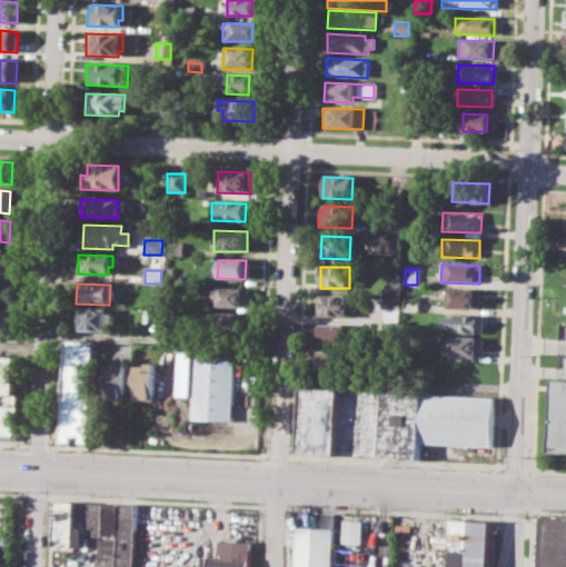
[(211,289),(246,290),(245,309),(217,308),(217,302),(211,301),(211,289)]
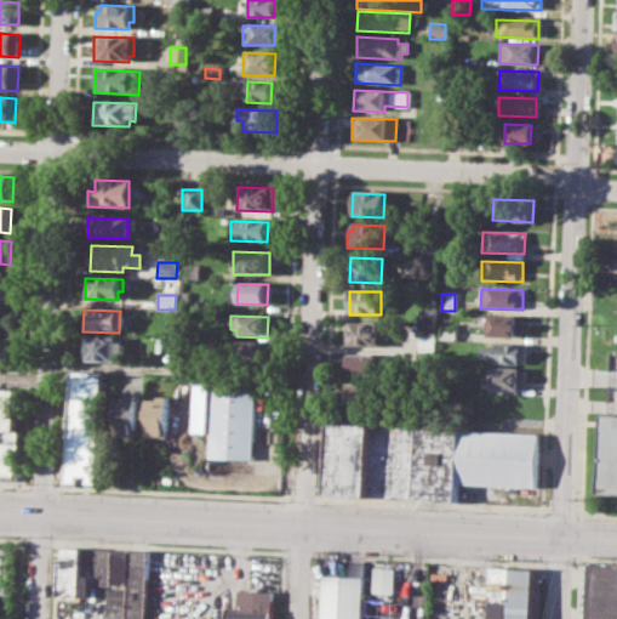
[(484,317),(523,318),(521,338),(489,338),(489,329),(484,329),(484,317)]
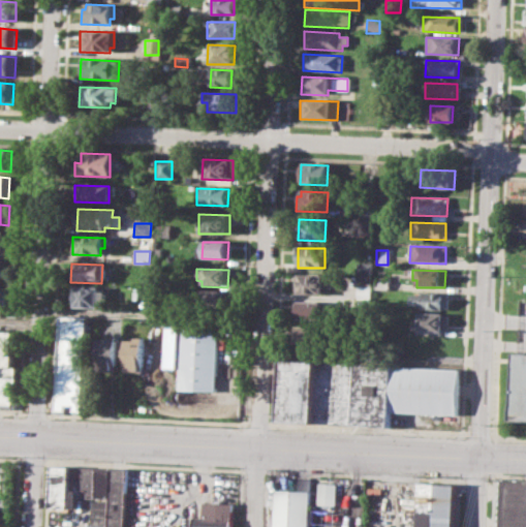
[(297,275),(332,276),(331,290),(321,289),(321,295),(296,293),(297,275)]
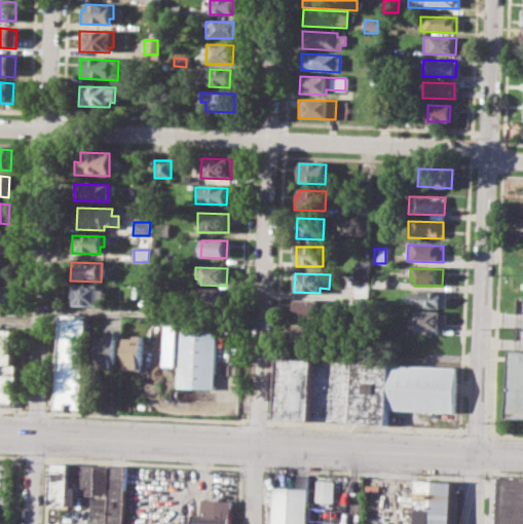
[(69,287),(98,287),(98,304),(69,304),(69,287)]
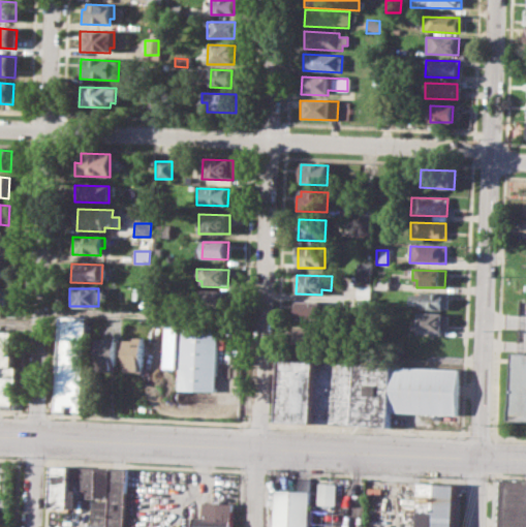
[(200,291),(227,292),(227,309),(199,309),(200,291)]
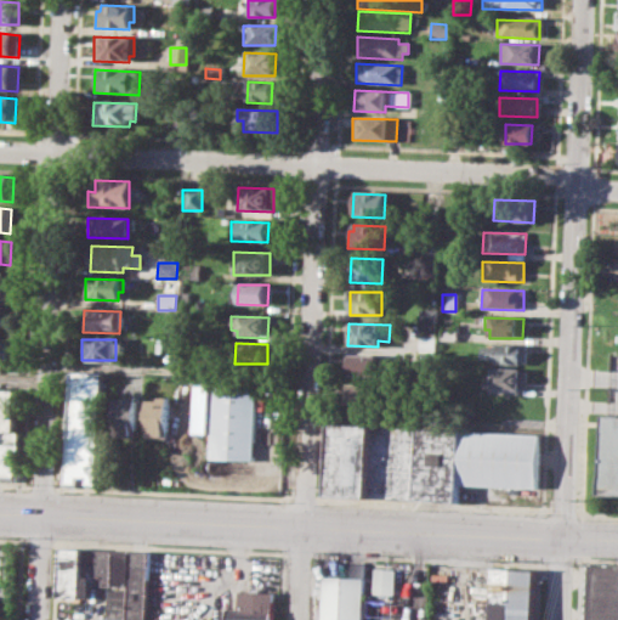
[(495,344),(525,345),(525,366),(494,366),(494,361),(482,360),(482,349),(495,349),(495,344)]
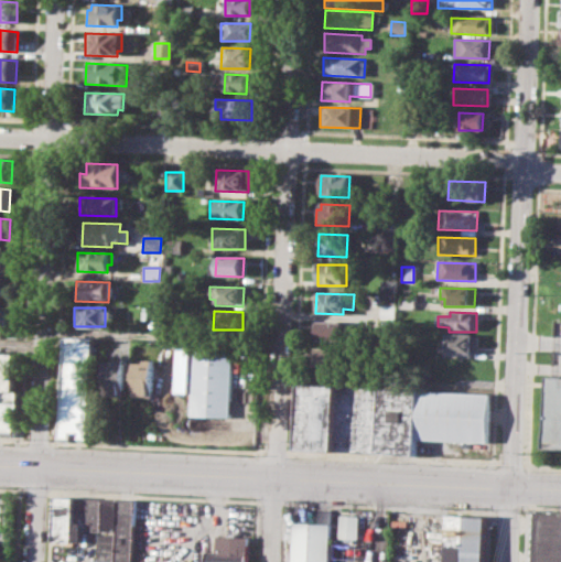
[(316,322),(342,322),(342,342),(315,342),(316,322)]
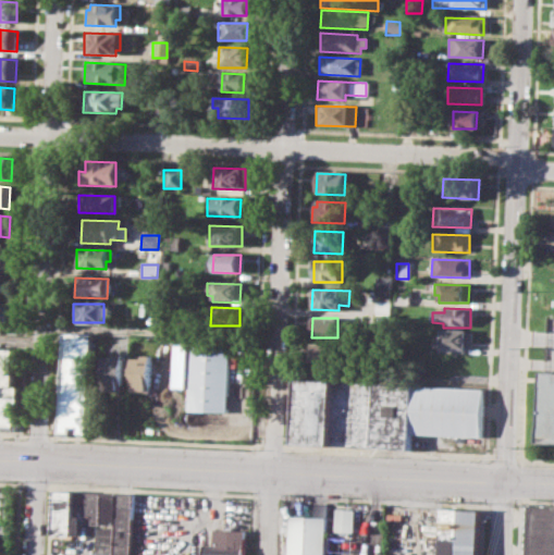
[(441,331),(470,331),(470,350),(434,349),(434,335),(441,335),(441,331)]
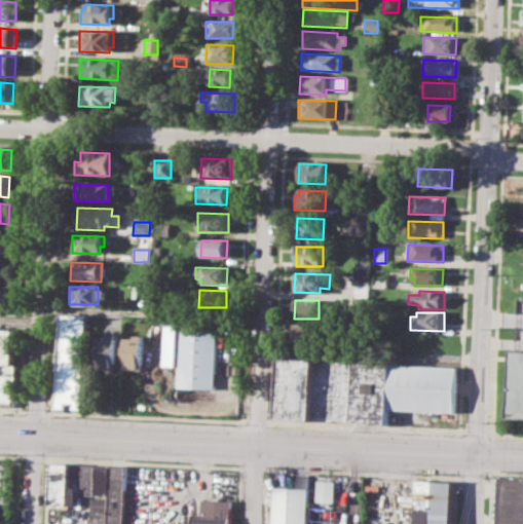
[(59,319),(85,320),(83,410),(55,409),(59,319)]
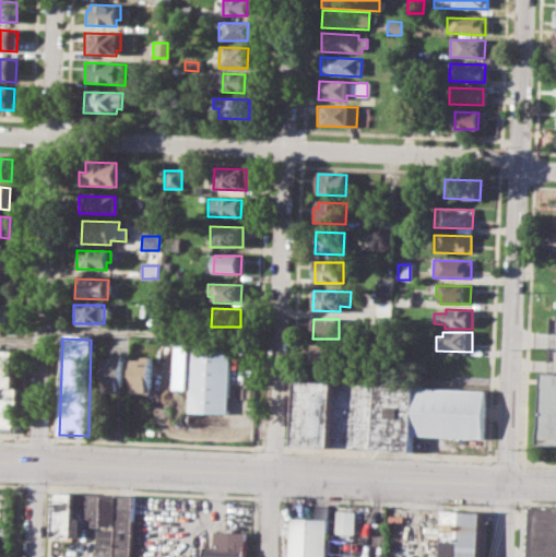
[(312,346),(339,347),(338,365),(311,365),(312,346)]
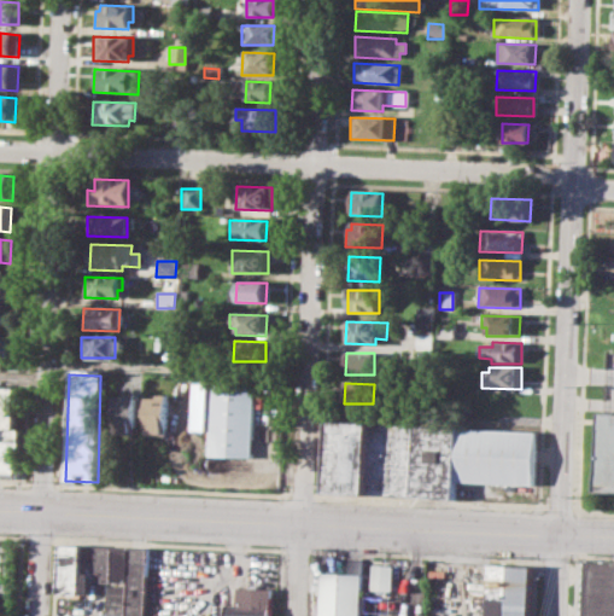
[(0,387),(21,388),(17,480),(0,478),(0,387)]
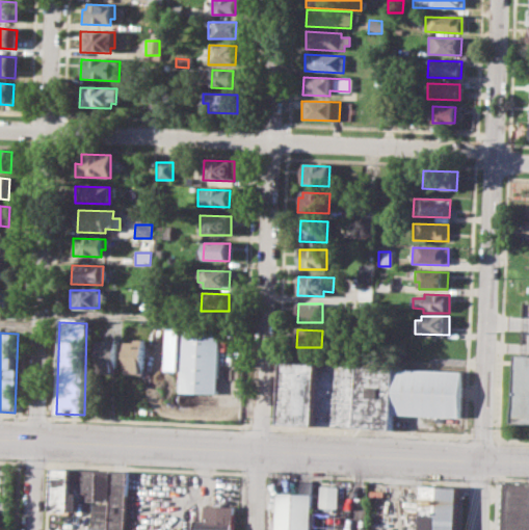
[(178,394),(215,396),(217,334),(179,333),(178,394)]
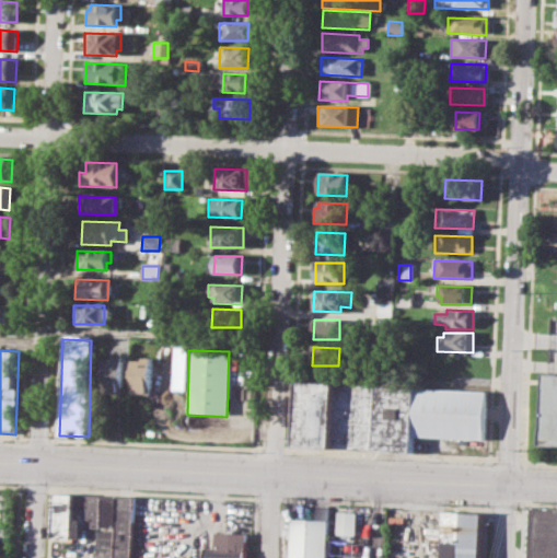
[(104,359),(122,360),(120,395),(103,394),(104,359)]
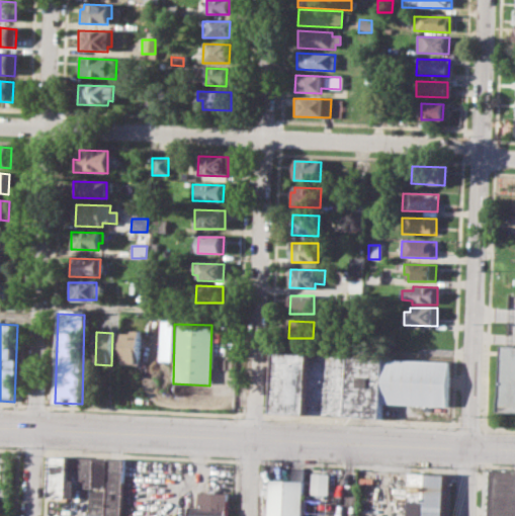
[(121,333),(140,333),(140,366),(120,366),(121,333)]
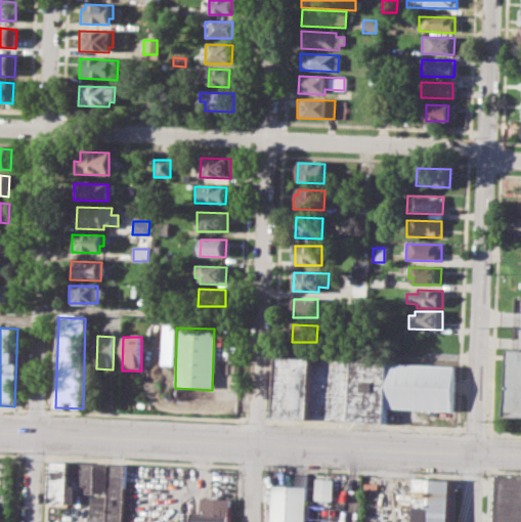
[(508,350),(520,350),(520,418),(506,418),(508,350)]
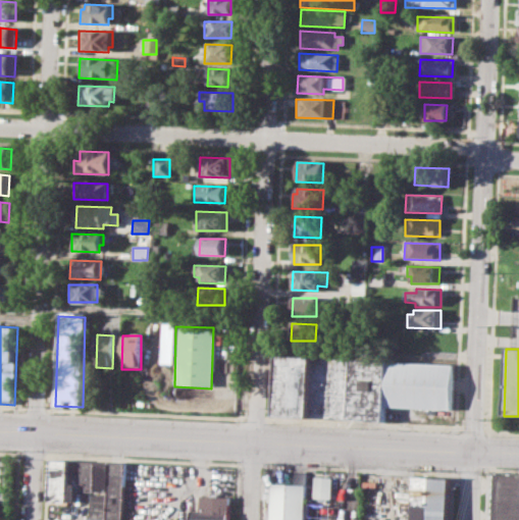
[(270,418),(379,423),(382,363),(273,358),(270,418)]
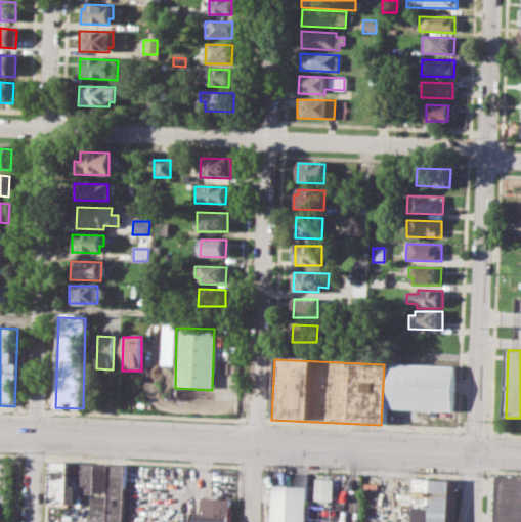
[(388,364),(453,367),(451,411),(386,409),(388,364)]
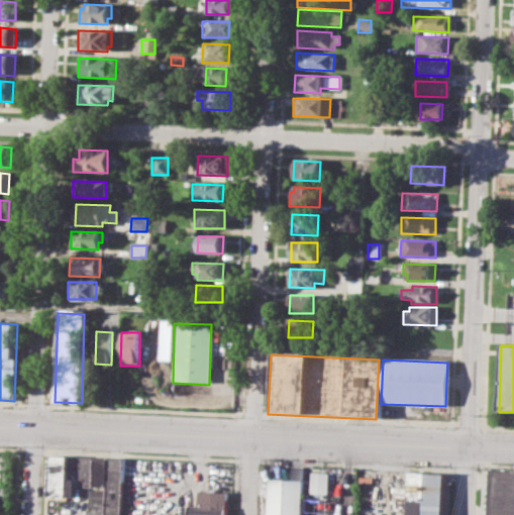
[(48,456),(67,457),(66,498),(47,498),(48,456)]
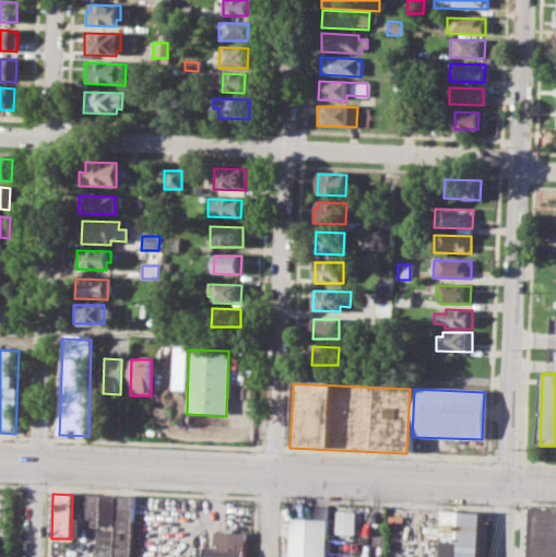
[(97,526),(82,526),(82,538),(71,538),(72,495),(98,495),(97,526)]
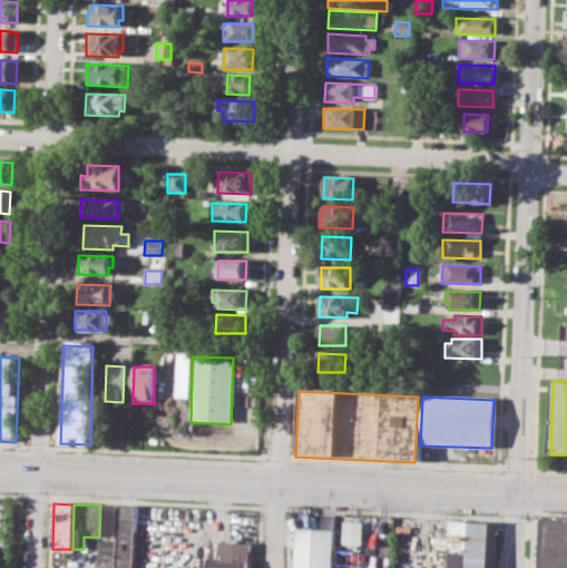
[(100,505),(116,506),(115,538),(99,537),(100,505)]
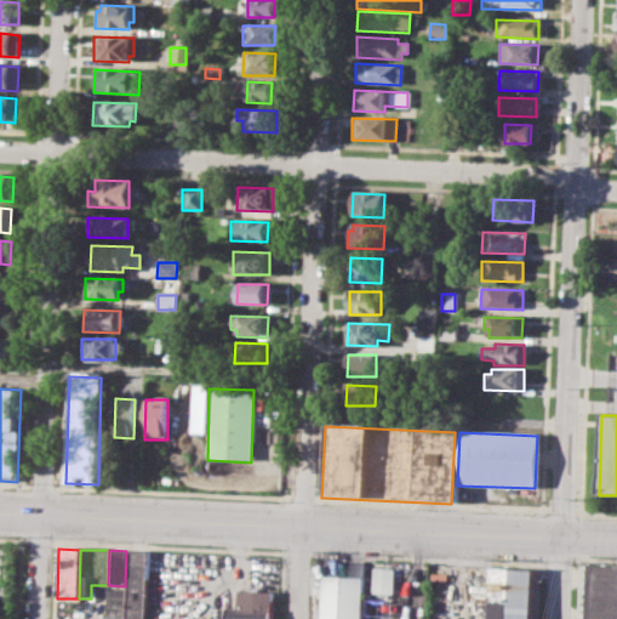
[(126,551),(148,551),(144,618),(106,618),(106,617),(124,618),(125,586),(126,551)]
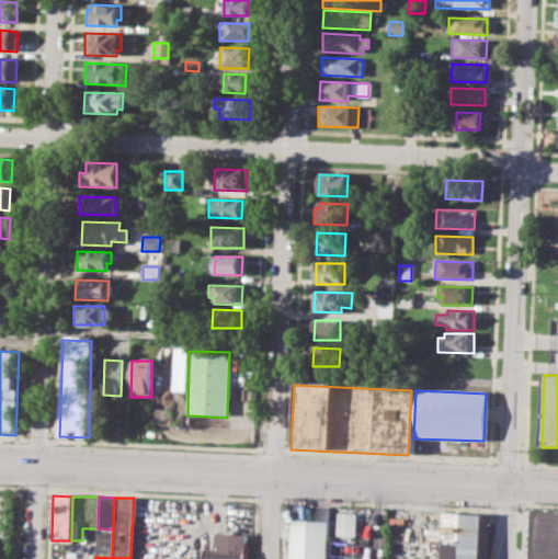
[(314,509),(328,510),(326,558),(287,558),(289,520),(312,521),(314,509)]
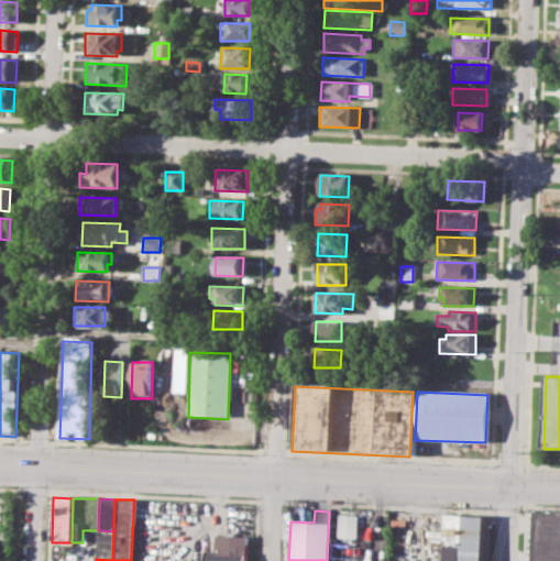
[(338,515),(355,516),(355,539),(337,538),(338,515)]
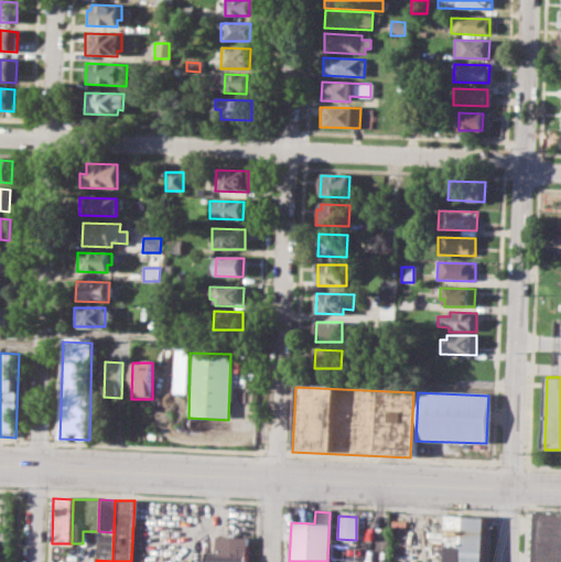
[(442,561),(444,516),(485,518),(483,561),(442,561)]
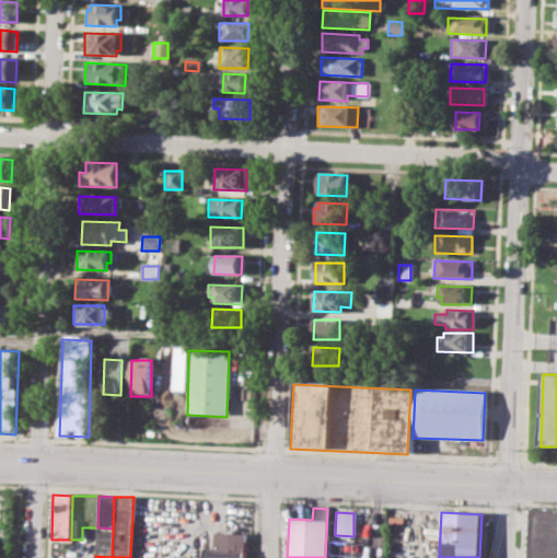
[(212,536),(242,537),(242,554),(212,553),(212,536)]
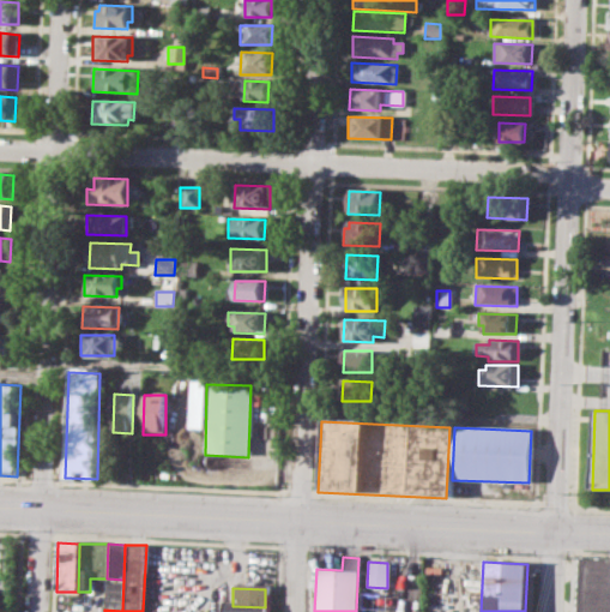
[(360,610),(386,610),(386,595),(360,595),(360,610)]
